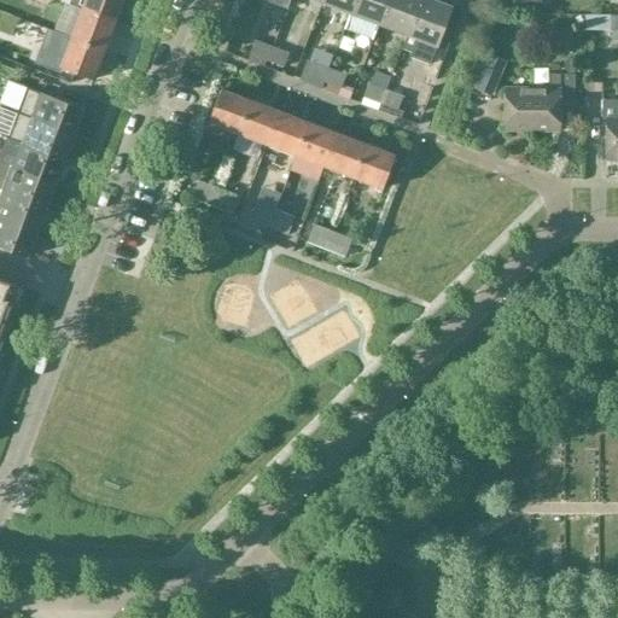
[(70,0),(69,5),(82,10),(115,22),(123,0),(70,0)]
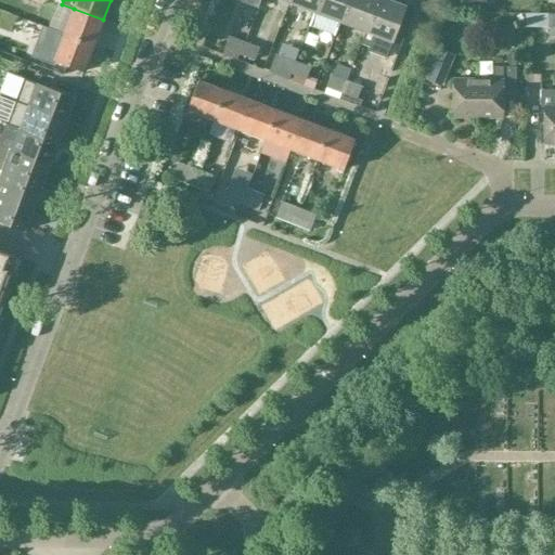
[(233,0),(257,9),(260,0),(233,0)]
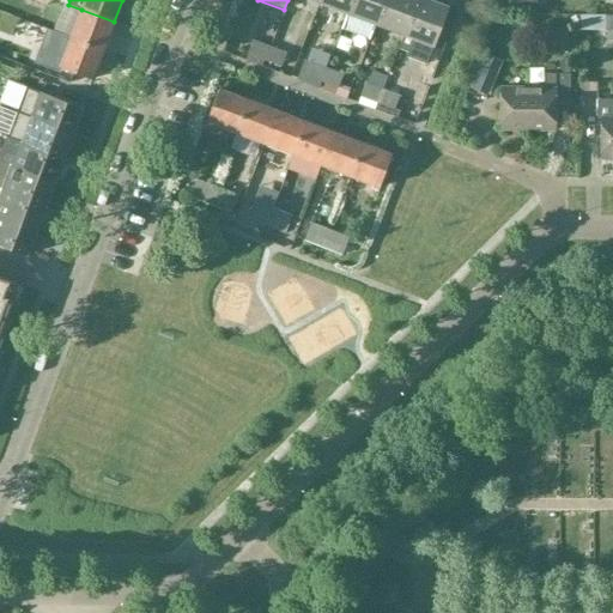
[(347,14),(352,0),(320,0),(319,4),(346,14),(347,14)]
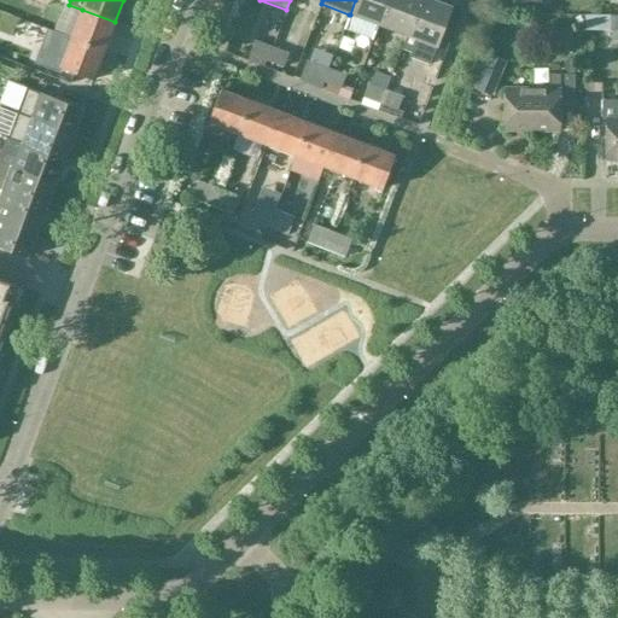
[(349,15),(343,30),(373,41),(379,25),(378,25),(388,0),(355,0),(350,15),(349,15)]
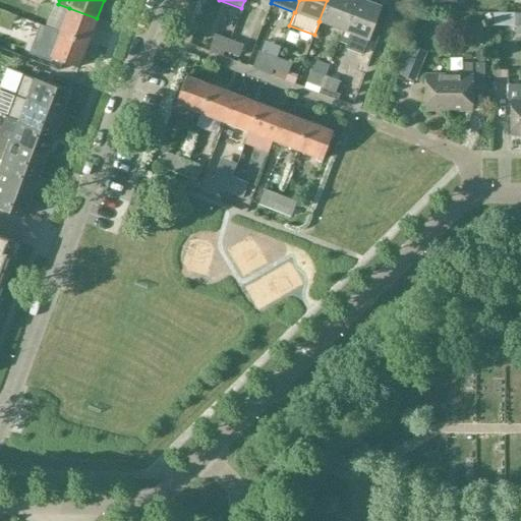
[(338,42),(354,0),(327,0),(319,21),(342,31),(338,42)]
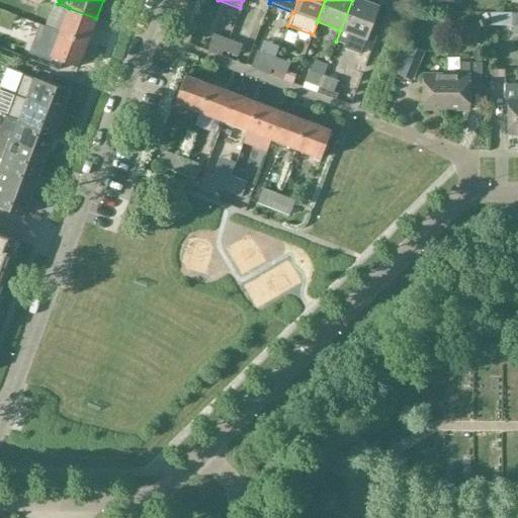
[(359,55),(364,39),(366,40),(378,6),(361,0),(352,0),(336,41),(345,45),(343,49),(359,55)]
